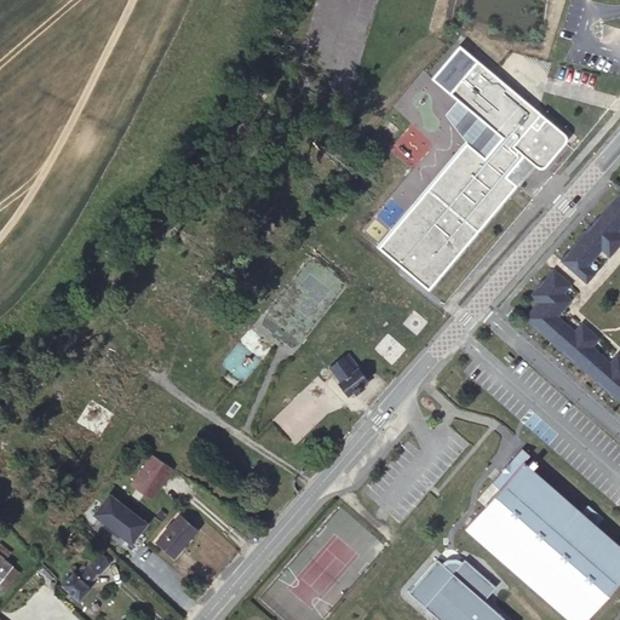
[(377,247),(430,291),(517,187),(507,178),(524,158),(535,167),(537,168),(538,168),(539,168),(541,168),(541,167),(543,167),(544,166),(545,165),(563,143),(564,142),(566,141),(566,139),(566,138),(566,137),(564,136),(564,135),(564,133),(563,133),(459,45),(430,78),(457,99),(500,137),(483,158),(465,142),(377,247)]
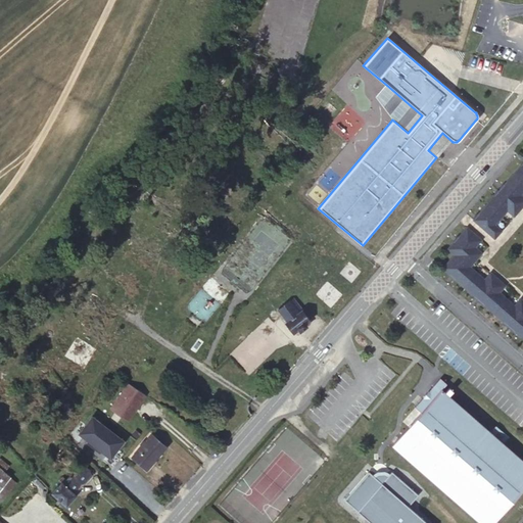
[(392,120),(408,133),(422,115),(385,84),(375,96),(392,120)]
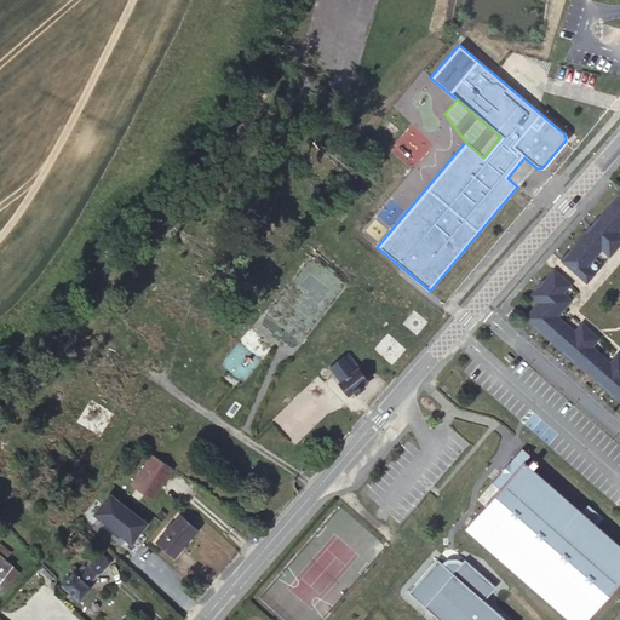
[(619,193),(607,207),(619,218),(619,193)]
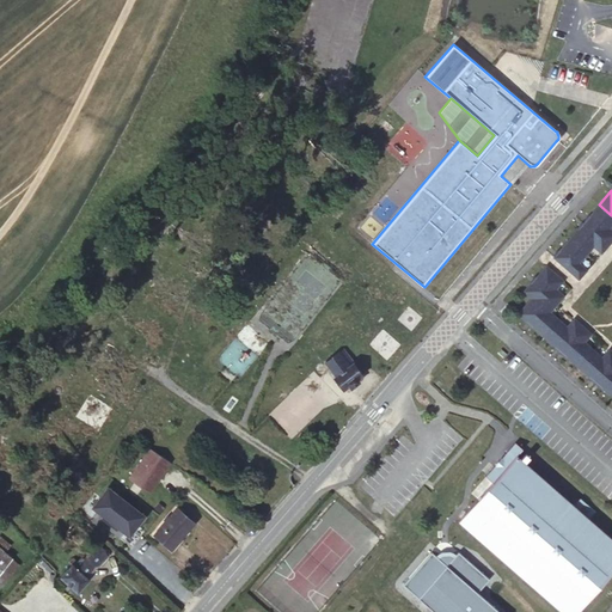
[(611,224),(611,215),(599,204),(585,222),(609,244),(611,240),(611,231),(609,228),(611,224)]
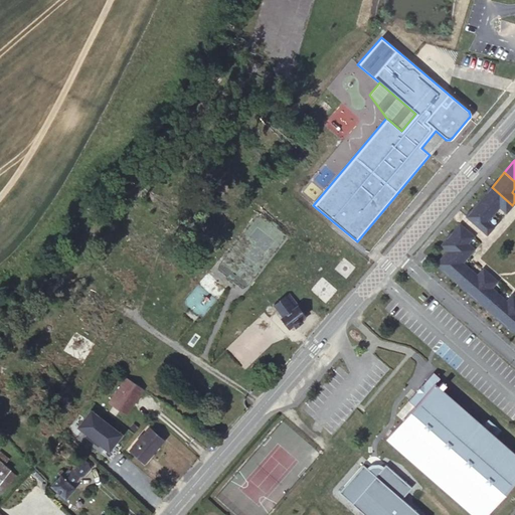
[(512,205),(492,187),(479,201),(493,214),(499,207),(506,213),(512,205)]
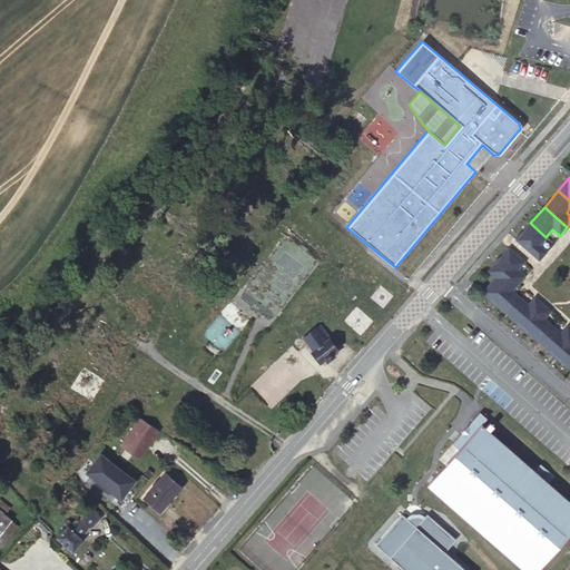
[(530,223),(516,239),(539,259),(546,252),(539,245),(546,237),(530,223)]
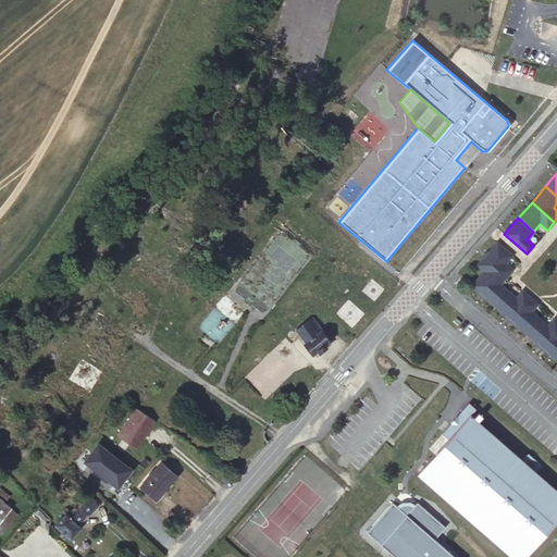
[(484,259),(480,264),(487,271),(492,275),(497,269),(506,276),(512,269),(505,263),(512,256),(496,242),(483,257),(484,259)]
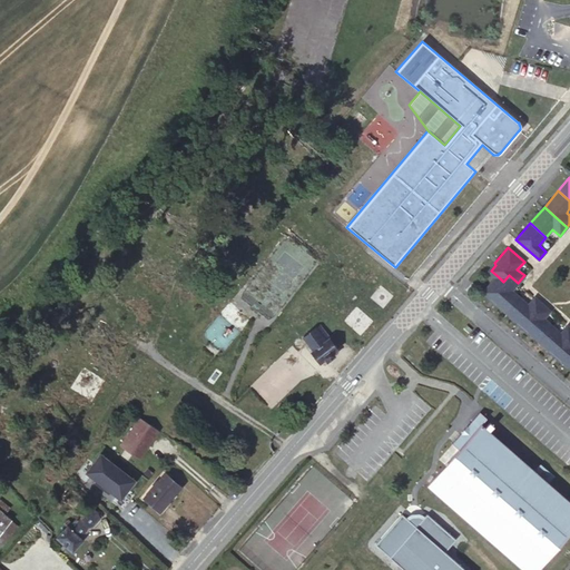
[(503,282),(499,277),(485,292),(492,297),(490,300),(505,313),(520,297),(511,291),(518,283),(509,275),(503,282)]
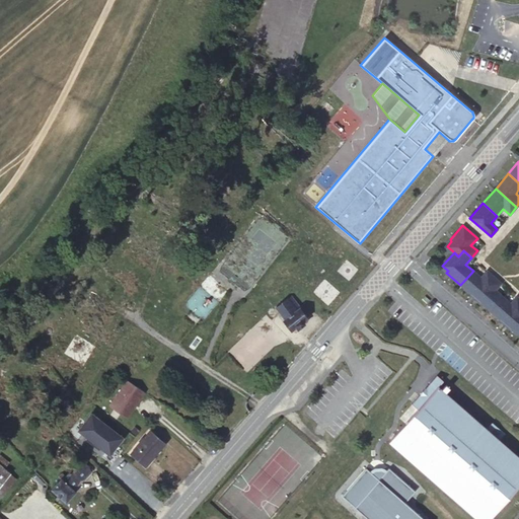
[(480,277),(473,271),(460,285),(475,298),(494,277),(487,271),(480,277)]
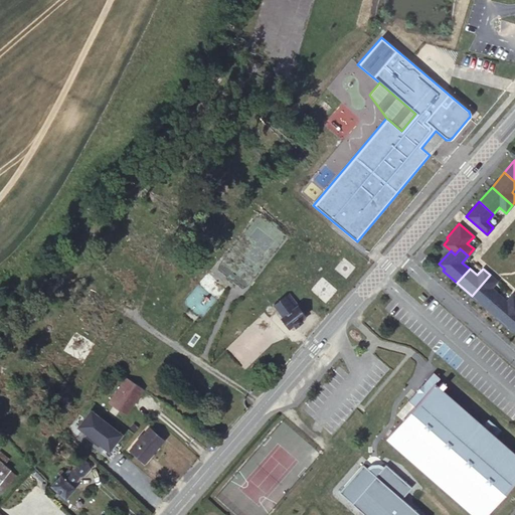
[(490,275),(472,296),(486,308),(499,294),(491,288),(497,281),(490,275)]
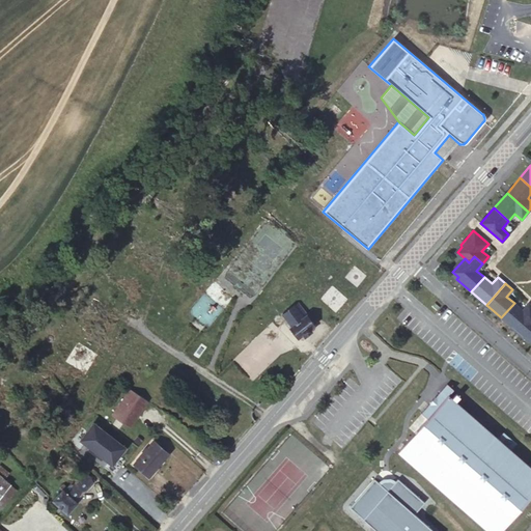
[(299,303),(283,314),(291,326),(289,327),(297,337),(302,334),(304,335),(310,331),(309,329),(313,326),(306,314),(307,314),(299,303)]
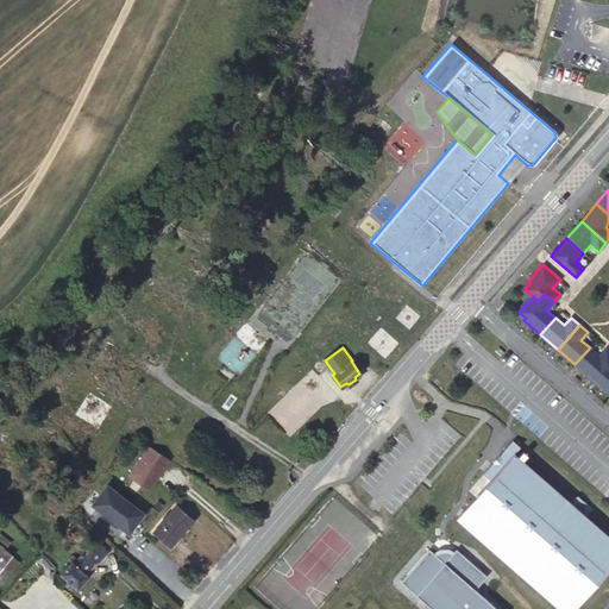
[(598,356),(590,347),(575,364),(592,380),(608,360),(608,351),(606,347),(598,356)]
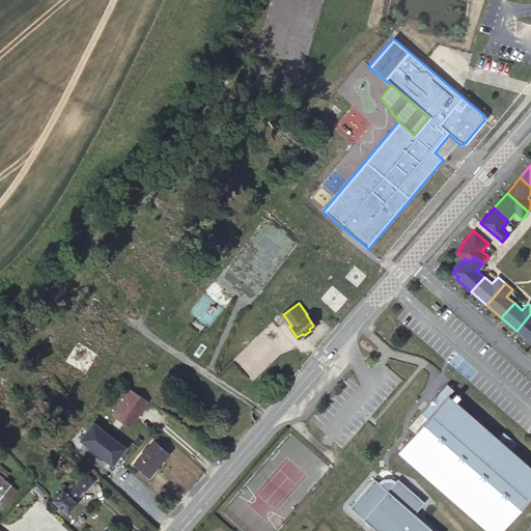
[(530,314),(516,331),(530,343),(530,314)]
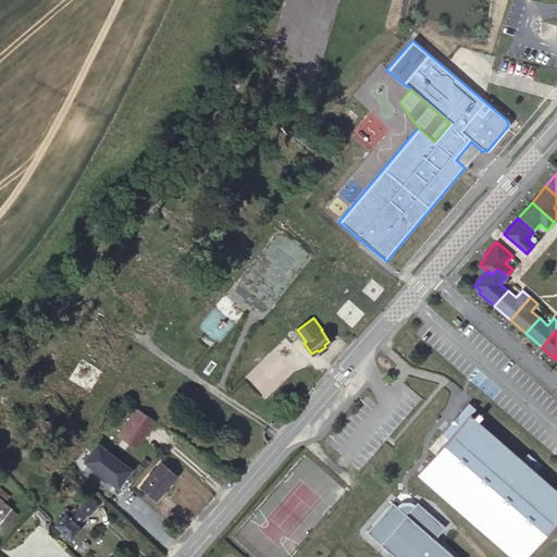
[(447,438),(418,473),(514,556),(524,556),(556,520),(556,489),(470,413),(474,408),(469,403),(442,433),(447,438)]
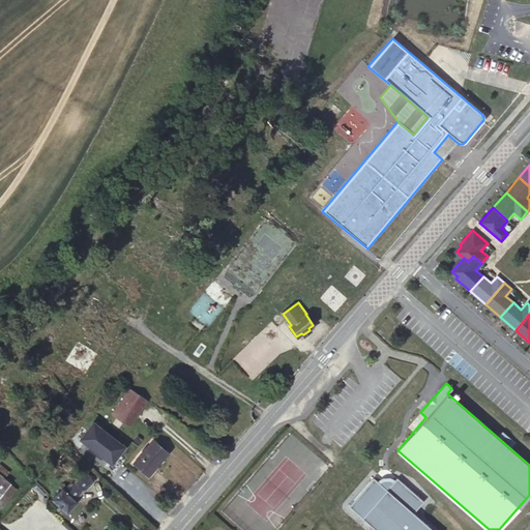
[(129,389),(113,414),(129,425),(146,400),(129,389)]
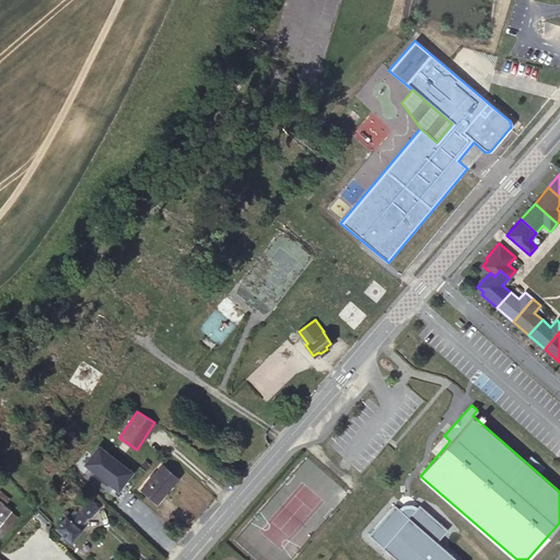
[(98,444),(85,463),(119,490),(133,470),(98,444)]
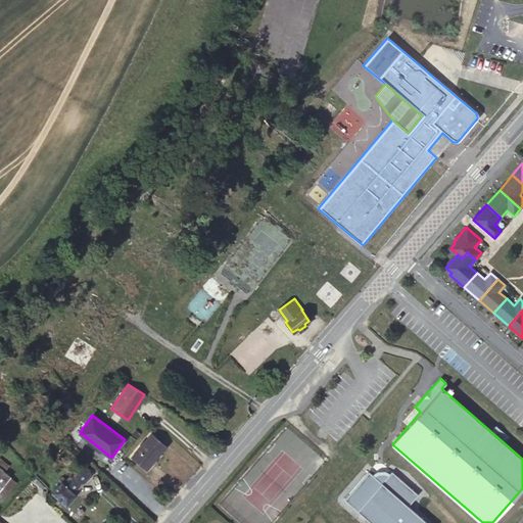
[(151,434),(132,457),(147,470),(165,447),(151,434)]
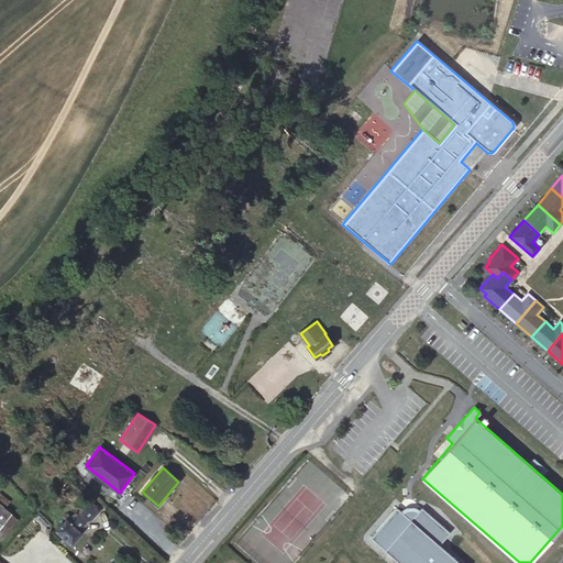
[(80,482),(68,495),(74,499),(79,494),(84,497),(89,490),(80,482)]
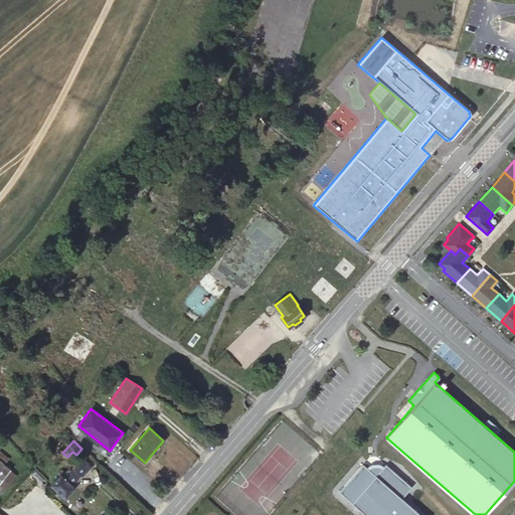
[(60,477),(51,486),(64,498),(73,488),(72,487),(90,469),(78,460),(65,474),(61,470),(57,474),(60,477)]
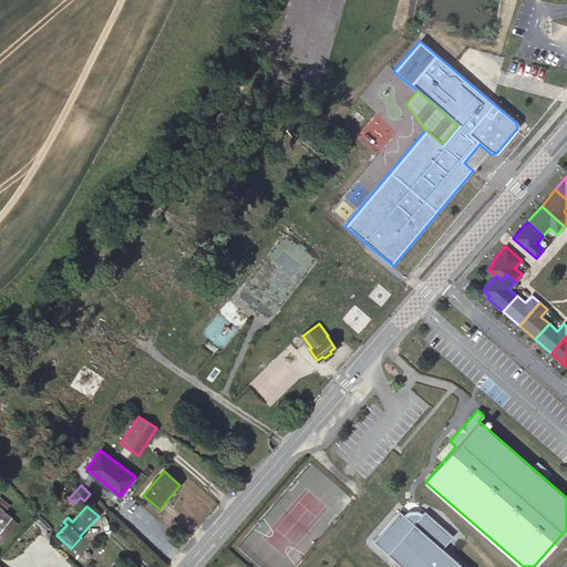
[(0,529),(9,518),(0,511),(0,529)]
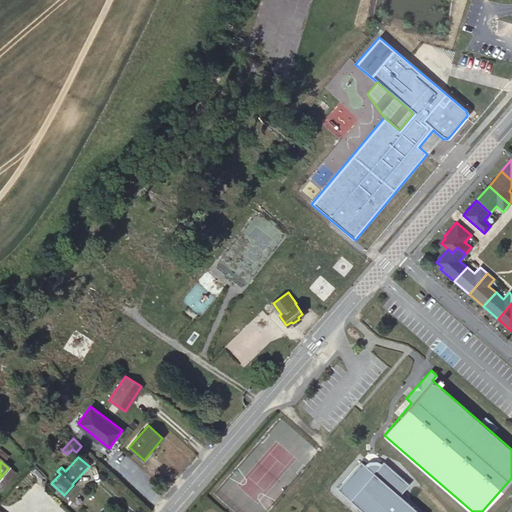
[(337,488),(364,511),(419,511),(400,495),(409,483),(383,461),(380,465),(378,463),(376,463),(372,463),(369,464),(367,466),(361,461),(337,488)]
